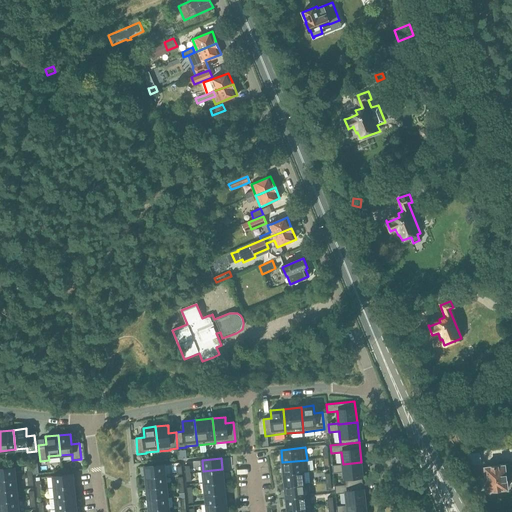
[(282,462),(283,474),(303,472),(308,472),(307,460),(302,460),(282,462)]
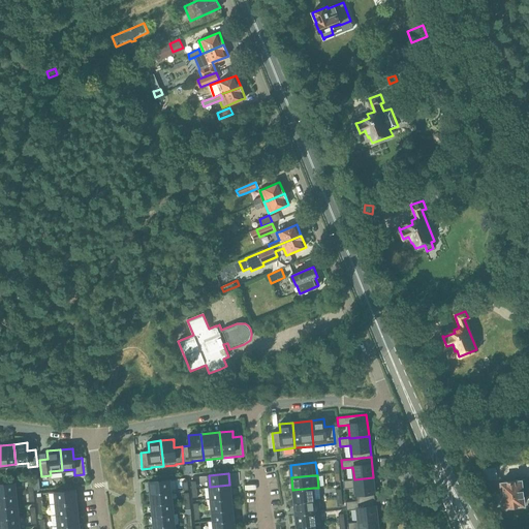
[(354,479),(343,480),(344,489),(354,488),(356,500),(356,501),(375,499),(373,477),(354,479)]
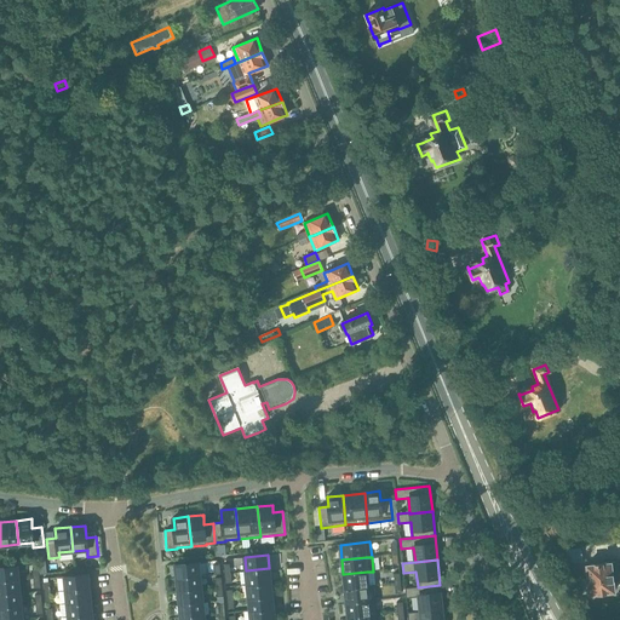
[(589,592),(614,590),(613,575),(619,574),(619,572),(619,560),(608,561),(586,563),(587,578),(580,579),(583,592),(589,591),(589,592)]
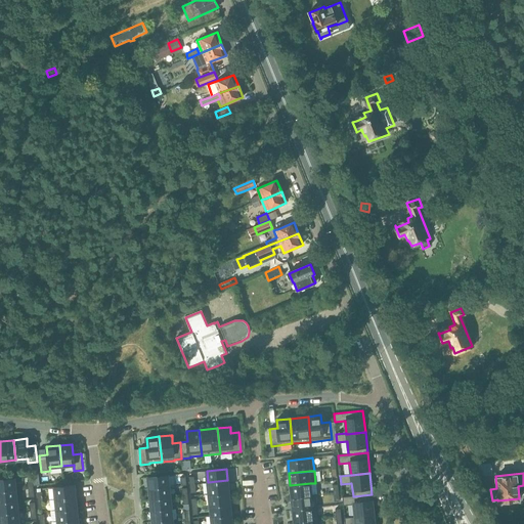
[(168,475),(148,477),(149,488),(169,486),(168,475)]
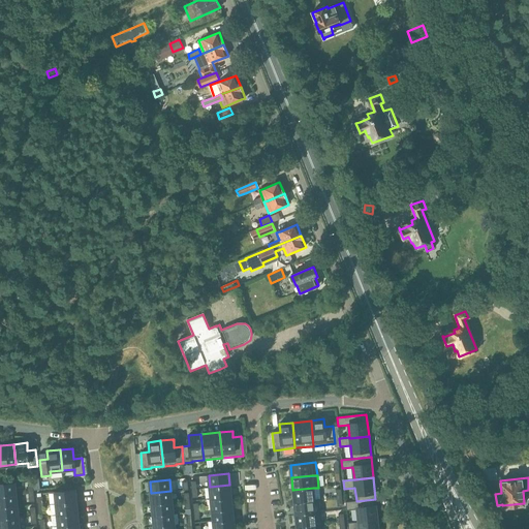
[(14,484),(0,485),(0,496),(16,494),(14,484)]
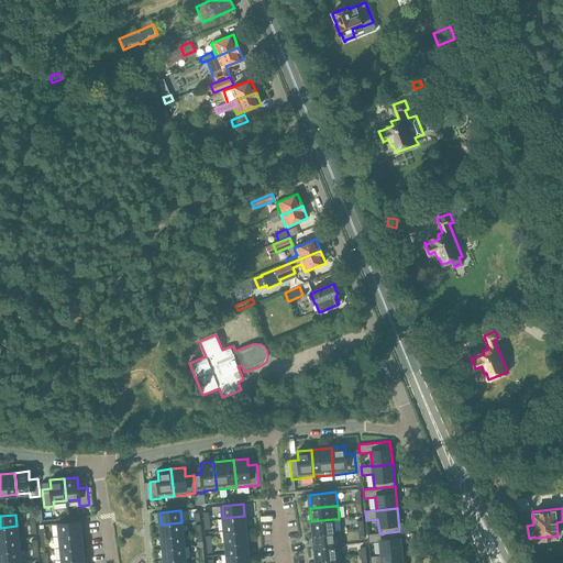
[(244,516),(223,518),(224,530),(245,528),(244,516)]
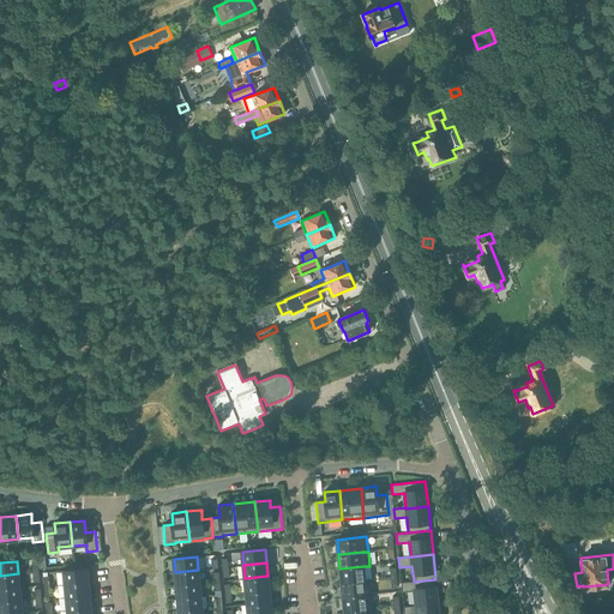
[(363,566),(339,569),(342,583),(371,579),(365,579),(363,566)]
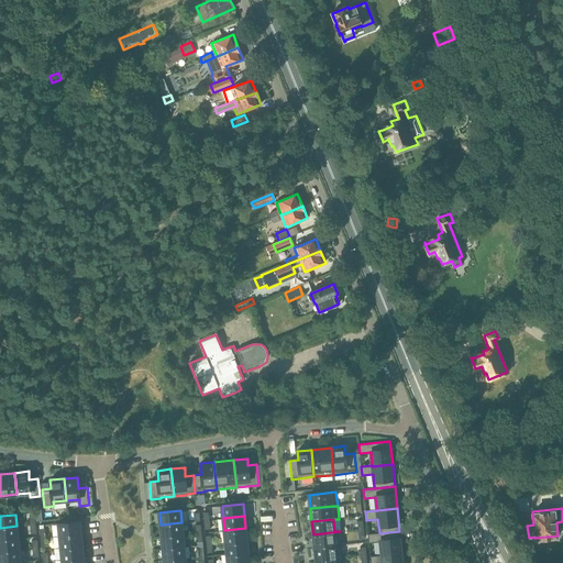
[(81,533),(79,521),(58,523),(59,536),(81,533)]
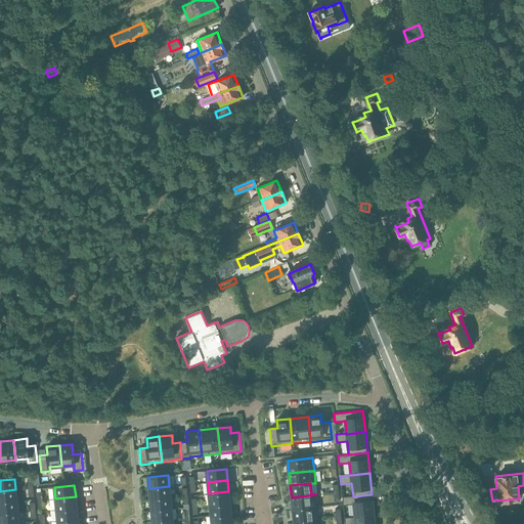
[(170,497),(169,486),(149,488),(150,499),(170,497)]
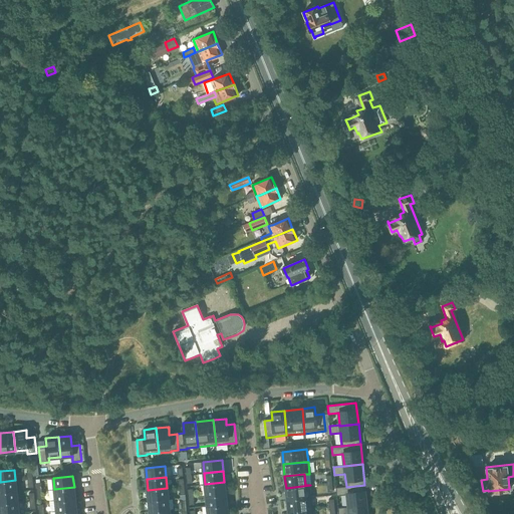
[(0,493),(16,491),(15,480),(0,482),(0,493)]
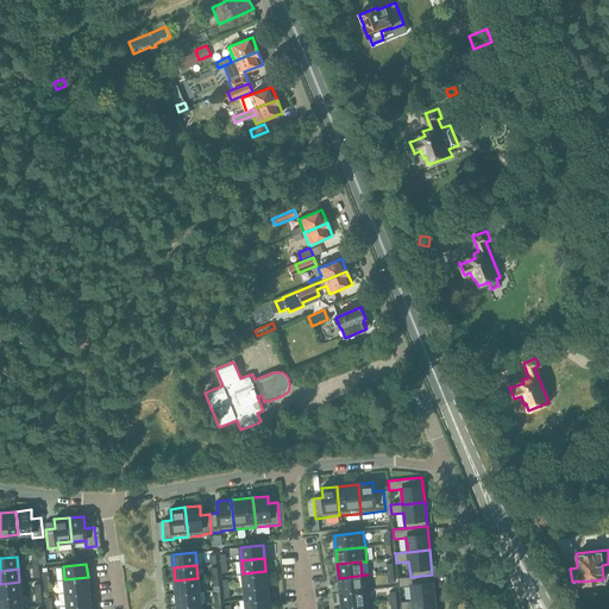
[(265,571),(243,573),(244,586),(267,584),(265,571)]
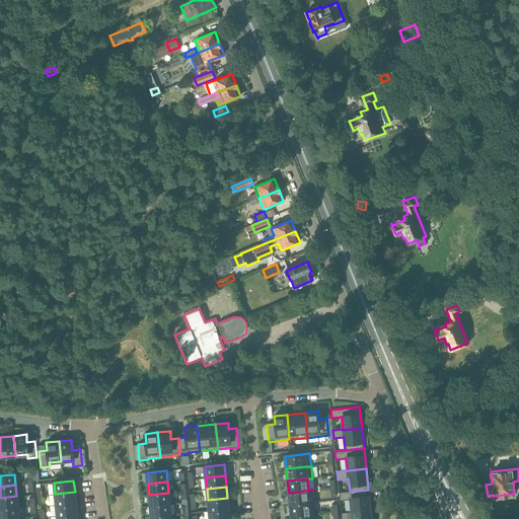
[(288,494),(289,505),(314,502),(313,490),(289,493),(289,494),(288,494)]
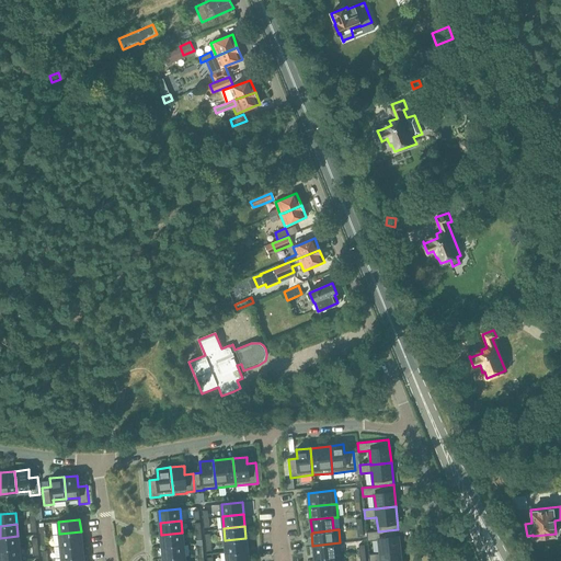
[(380,553),(400,551),(398,529),(378,531),(378,530),(366,531),(367,541),(379,540),(380,552),(380,553)]
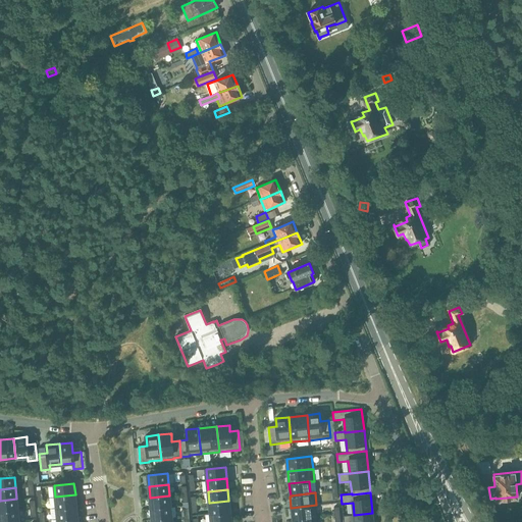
[(75,494),(55,497),(56,508),(76,506),(75,494)]
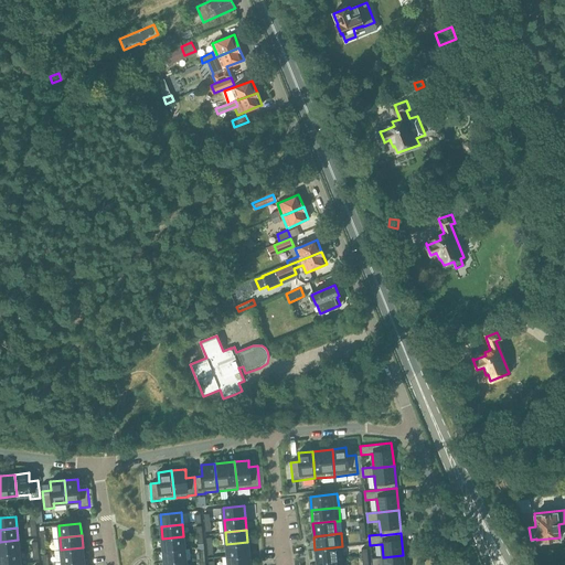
[(183,536),(162,539),(163,551),(185,548),(183,536)]
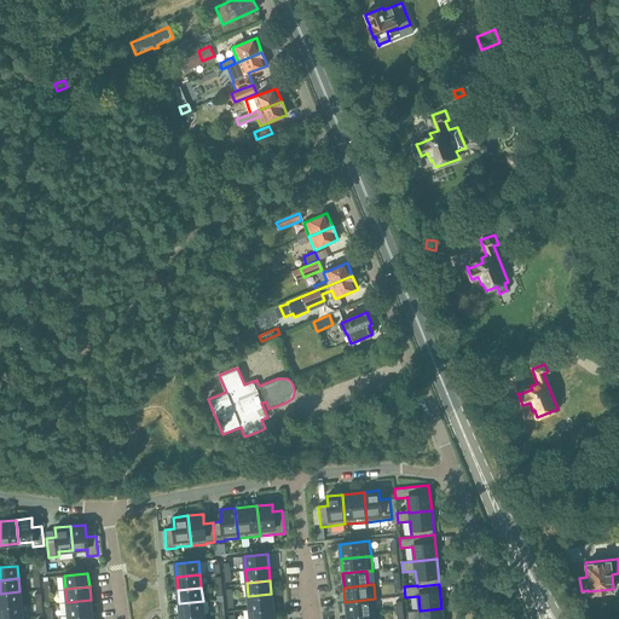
[(0,606),(22,605),(19,591),(0,594),(0,606)]
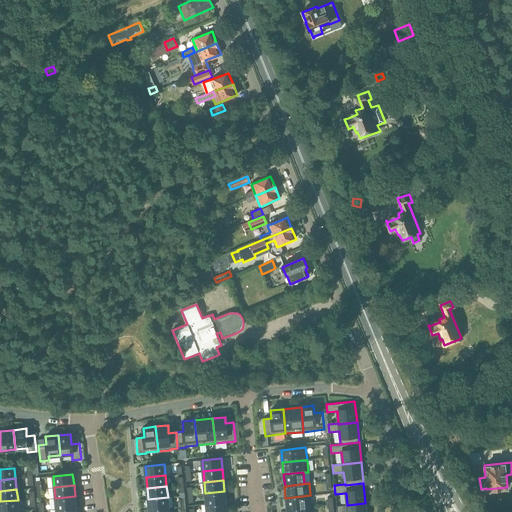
[(205,493),(206,504),(226,502),(224,491),(205,493)]
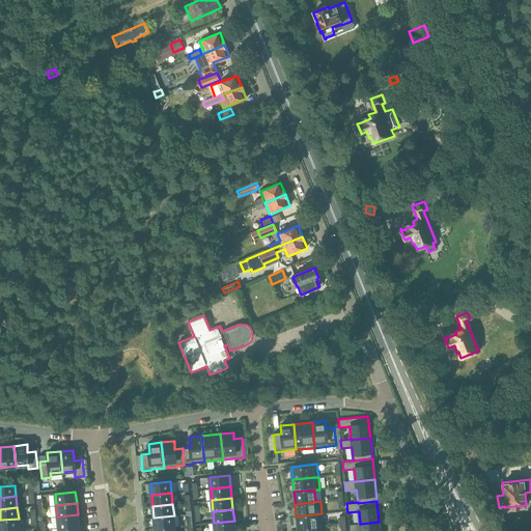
[(322,513),(296,516),(297,529),(324,526),(322,513)]
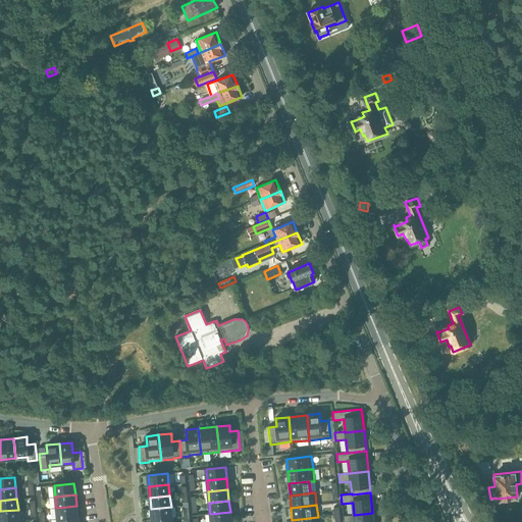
[(76,506),(56,508),(57,519),(77,517),(76,506)]
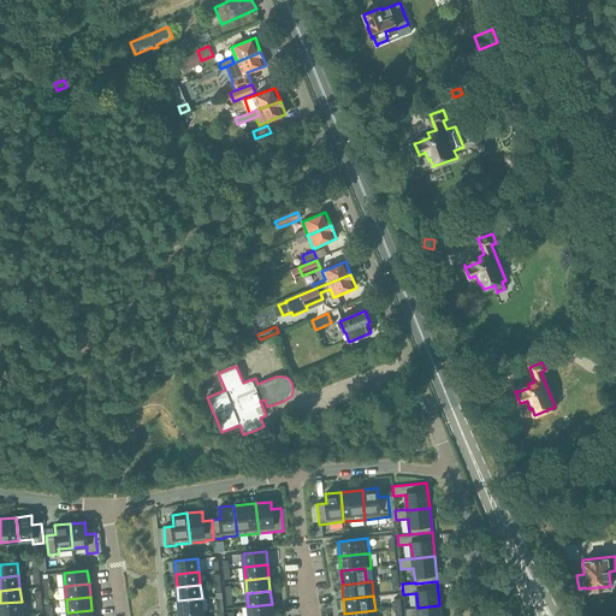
[(202,598),(178,600),(179,614),(203,611),(202,598)]
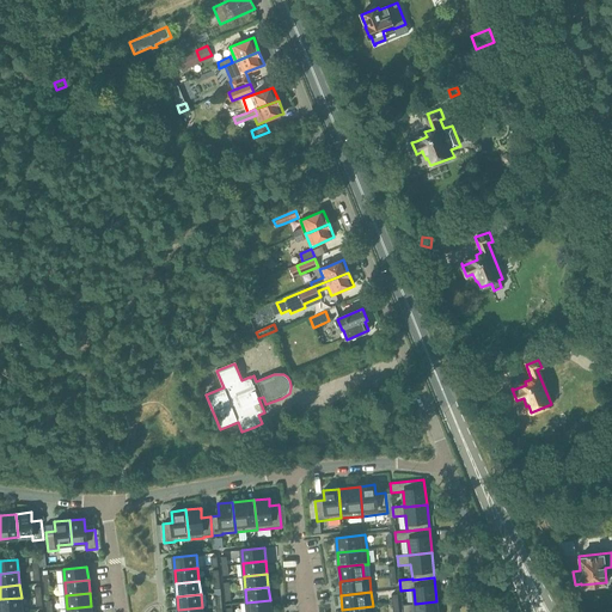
[(22,598),(0,599),(0,611),(23,611),(22,598)]
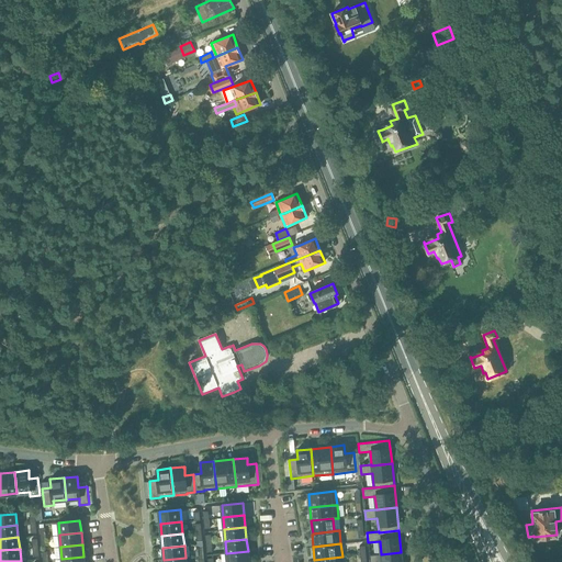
[(248,561),(248,551),(226,553),(226,561),(248,561)]
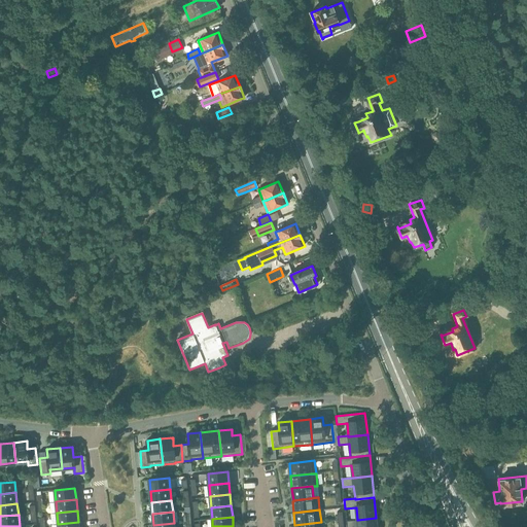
[(347,521),(347,526),(377,526),(376,518),(357,520),(357,519),(347,521)]
